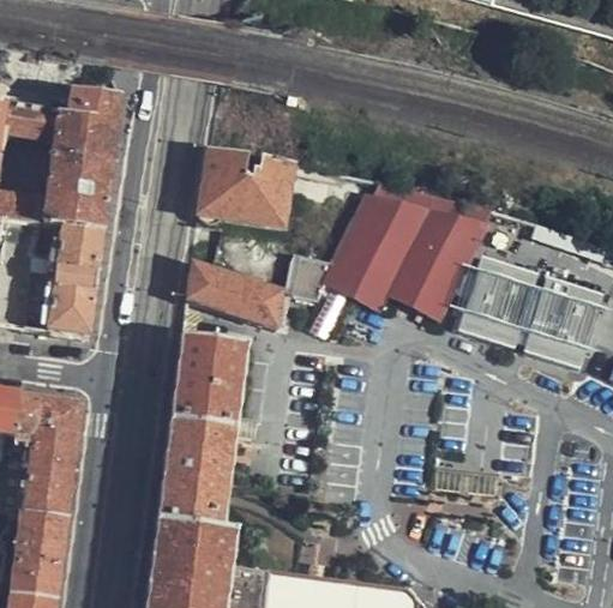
[(0,104),(47,113),(49,101),(0,92),(0,104)]
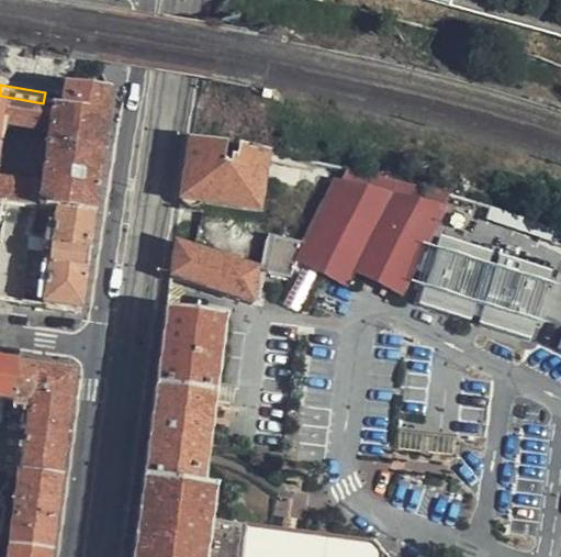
[(49,104),(43,103),(0,96),(0,204),(33,209),(93,216),(93,212),(97,197),(100,166),(101,158),(107,123),(110,96),(111,89),(107,89),(74,86),(71,88),(66,87),(65,93),(64,103),(49,104)]
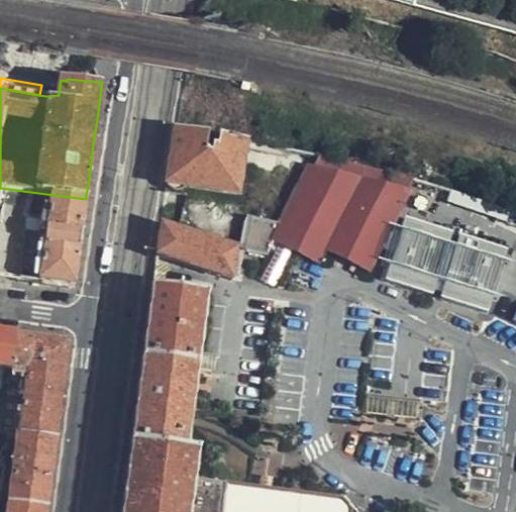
[(240,192),(248,138),(175,124),(173,136),(167,180),(185,183),(240,192)]
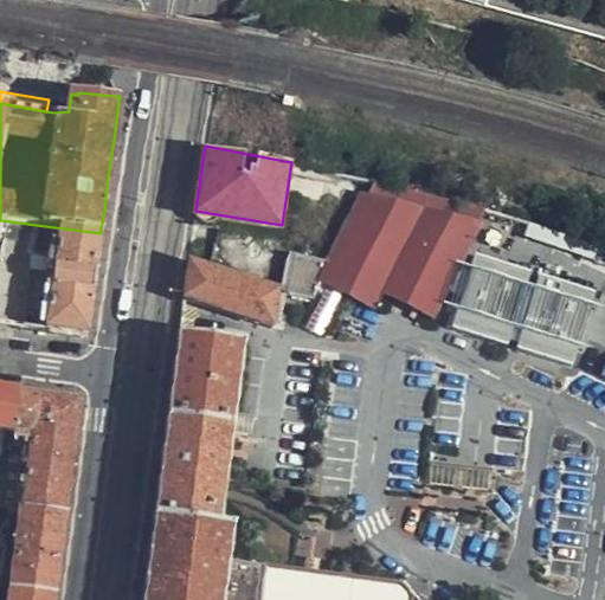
[(430,311),(484,205),(368,178),(324,273),(321,283),(329,288),(341,294),(377,308),(385,291),(430,311)]
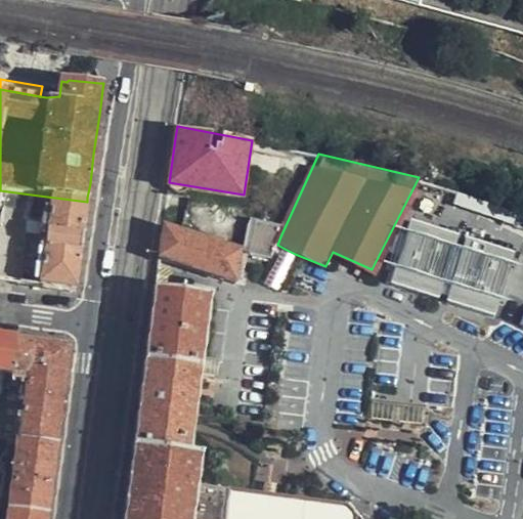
[(31,195),(0,190),(0,279),(19,282),(31,195)]
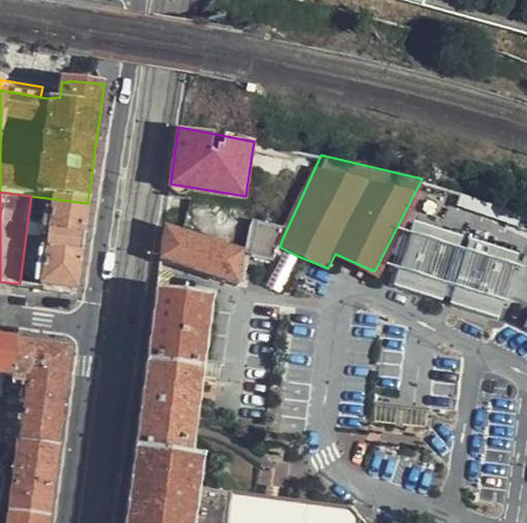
[(31,196),(20,284),(56,289),(75,291),(84,233),(86,218),(88,203),(31,196)]
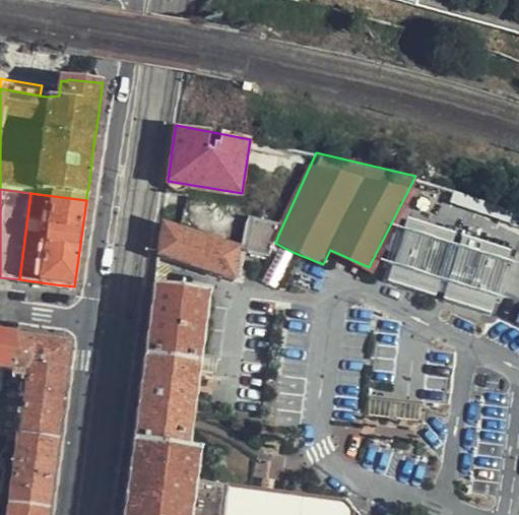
[(163,221),(158,253),(235,279),(238,248),(234,247),(179,228),(163,221)]
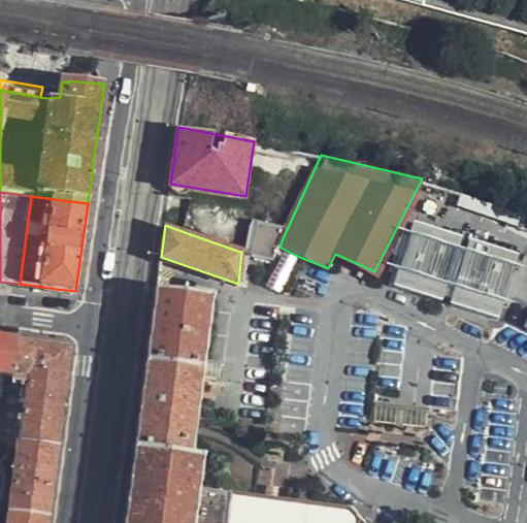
[(245,226),(237,251),(241,252),(272,262),(280,247),(283,238),(245,226)]
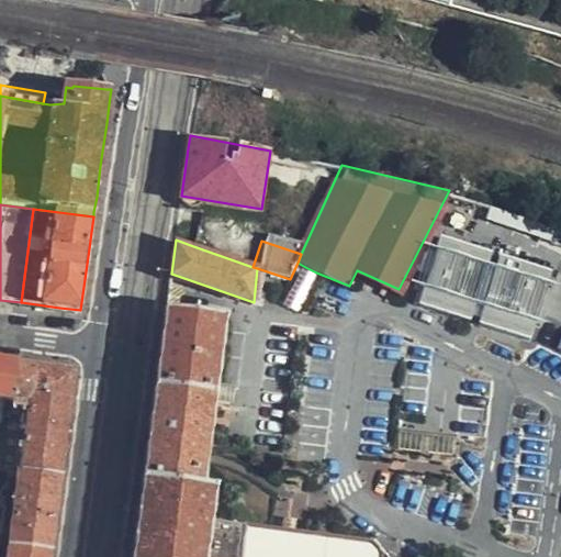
[(298,314),(316,273),(305,267),(284,308),(298,314)]
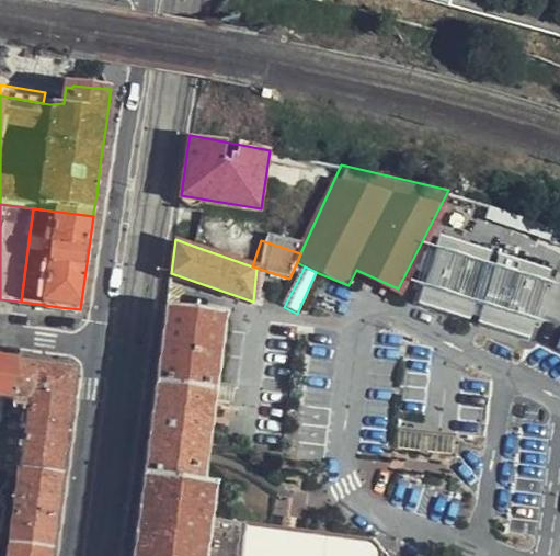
[(166,307),(133,555),(380,555),(381,553),(370,541),(237,523),(239,511),(212,508),(216,484),(204,483),(214,401),(216,384),(224,315),(166,307)]
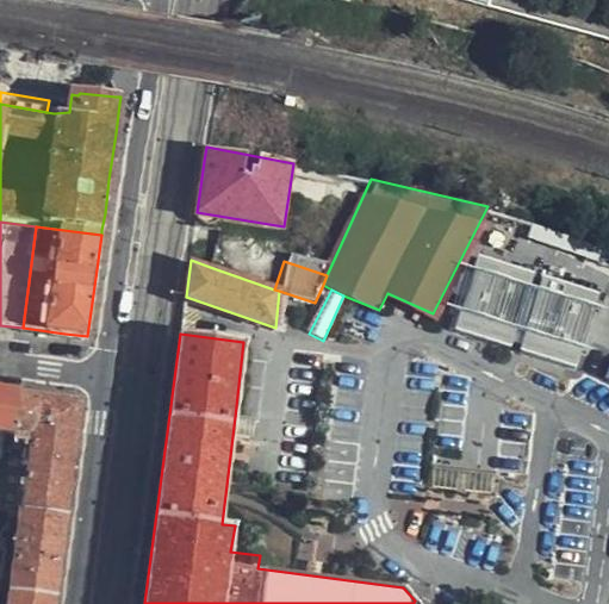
[(0,505),(2,506),(17,398),(6,397),(0,396),(0,505)]
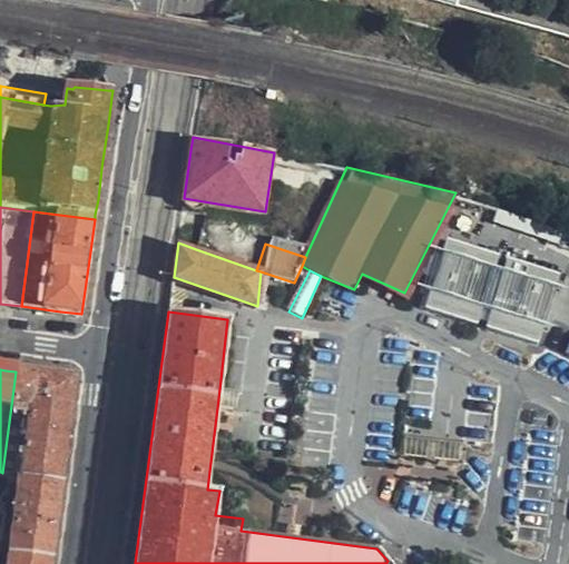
[(72,379),(16,372),(2,473),(10,474),(21,476),(58,481),(61,461),(67,422),(72,379)]
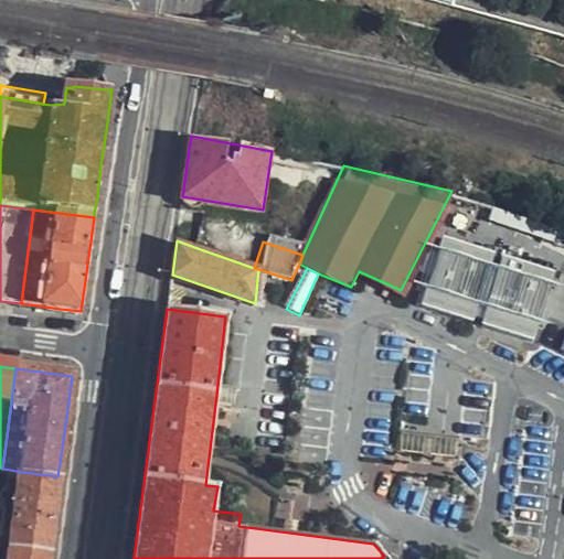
[(233,388),(217,386),(215,404),(231,406),(233,388)]
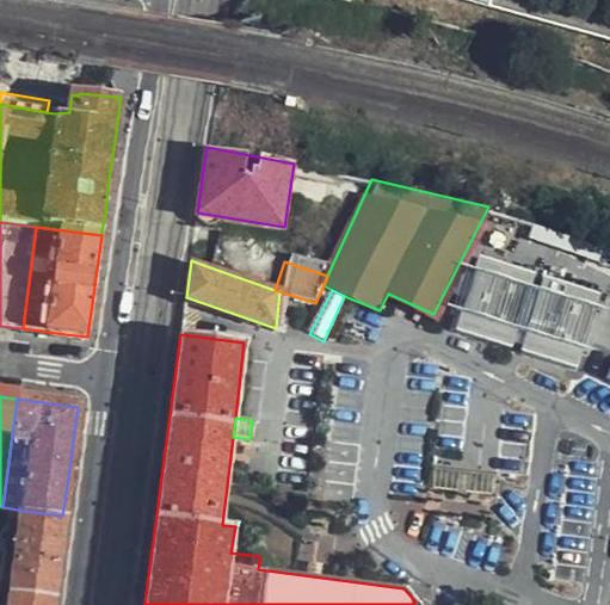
[(11,508),(2,507),(0,506),(0,585),(5,555),(0,554),(0,544),(1,537),(7,532),(11,508)]
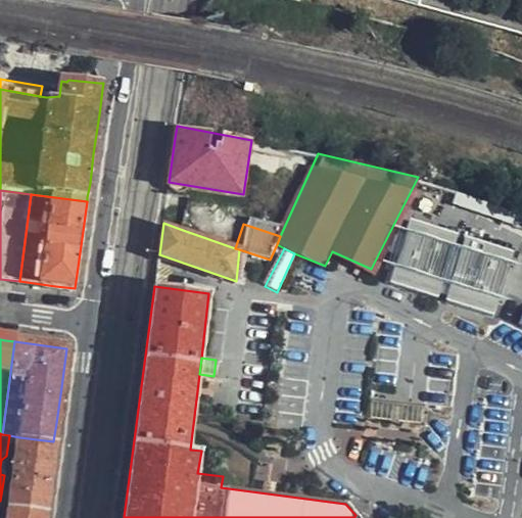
[(9,508),(44,513),(46,501),(49,477),(52,452),(53,441),(19,437),(9,508)]
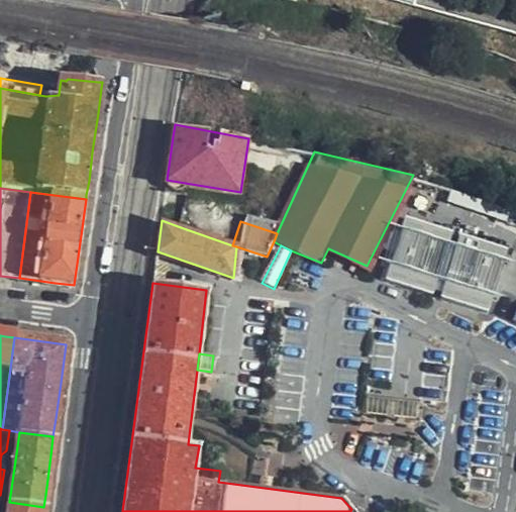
[(7,511),(42,511),(43,507),(9,502),(7,511)]
